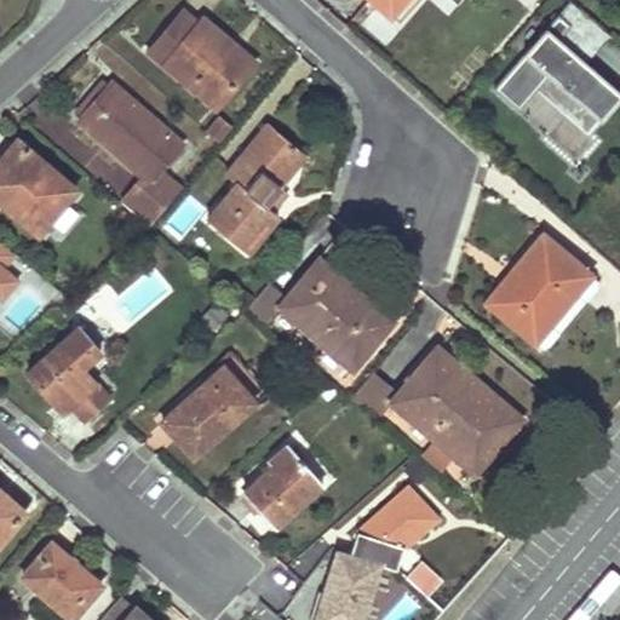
[(372,0),(388,13),(400,0),(372,0)]
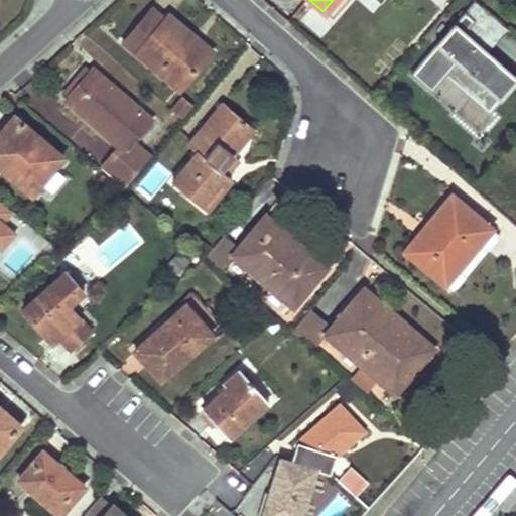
[(476,1),(412,75),(433,93),(459,65),(501,102),(515,84),(515,78),(493,57),(488,62),(484,59),(509,30),(476,1)]
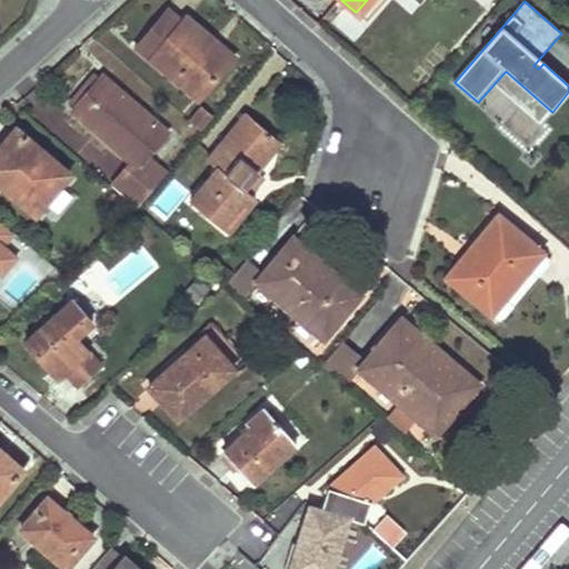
[(208,43),(210,41),(212,39),(185,16),(181,20),(167,9),(136,46),(198,99),(229,62),(208,43)]
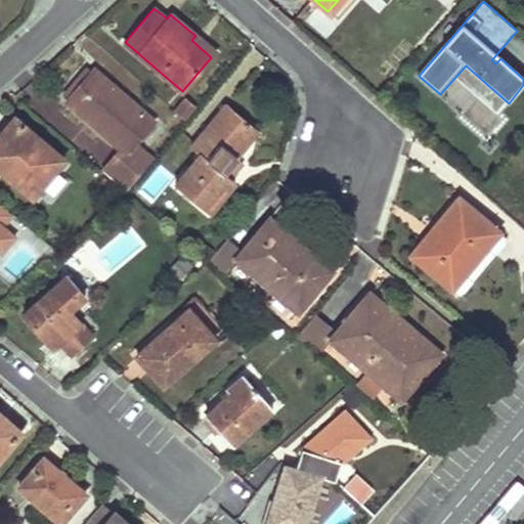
[(191,40),(211,57),(215,53),(195,36),(193,38),(191,40)]
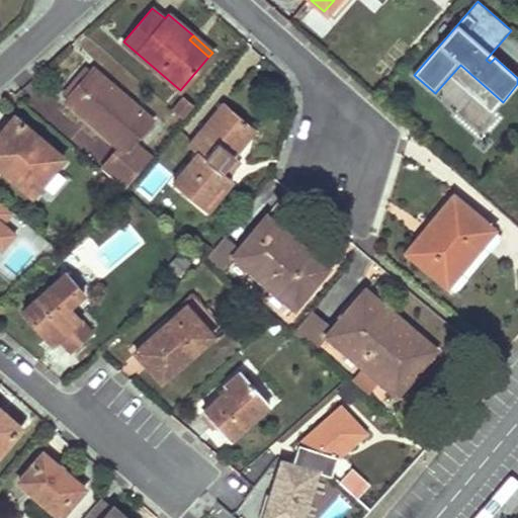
[(67,99),(91,71),(85,67),(62,94),(67,99)]
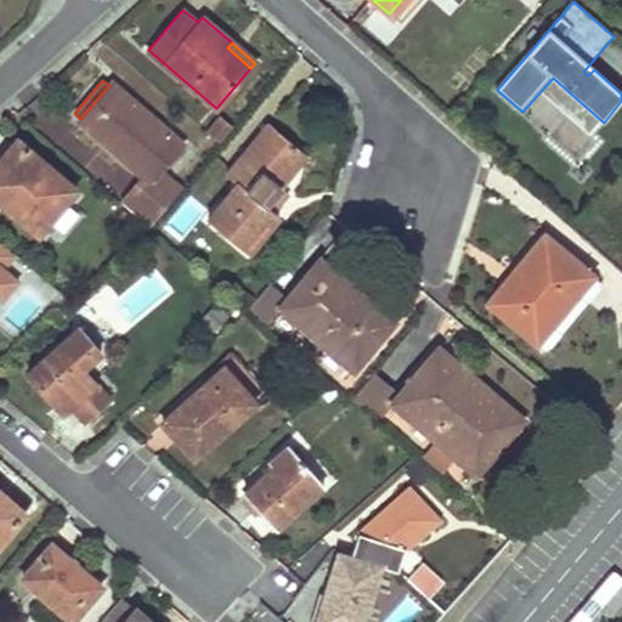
[(141,176),(119,201),(151,226),(173,199),(150,181),(181,143),(112,83),(109,85),(80,119),(78,122),(141,176)]
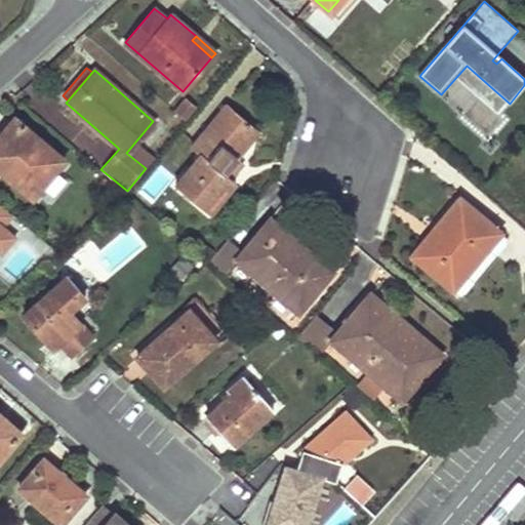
[(171,111),(177,117),(184,122),(196,108),(183,97),(171,111)]
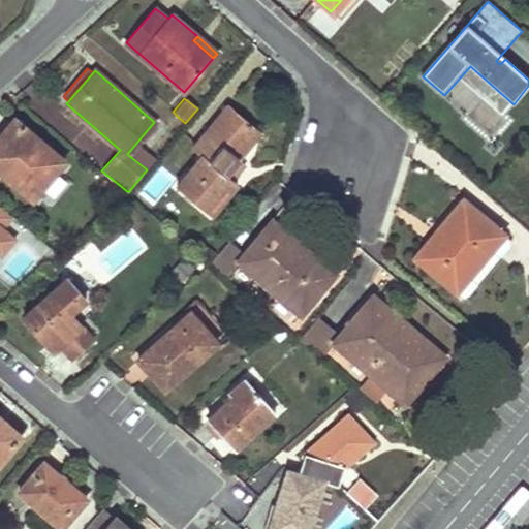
[(176,185),(193,199),(210,214),(236,184),(224,175),(259,133),(226,105),(191,147),(201,155),(176,185)]
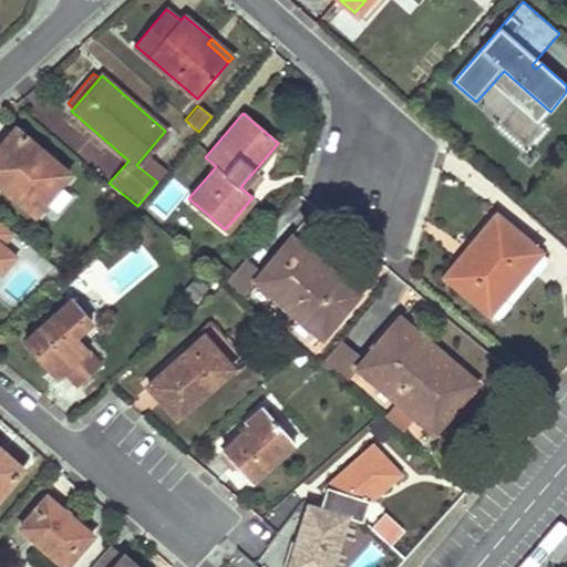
[(4,185),(20,198),(34,212),(69,173),(16,126),(0,144),(0,171),(9,179),(4,185)]
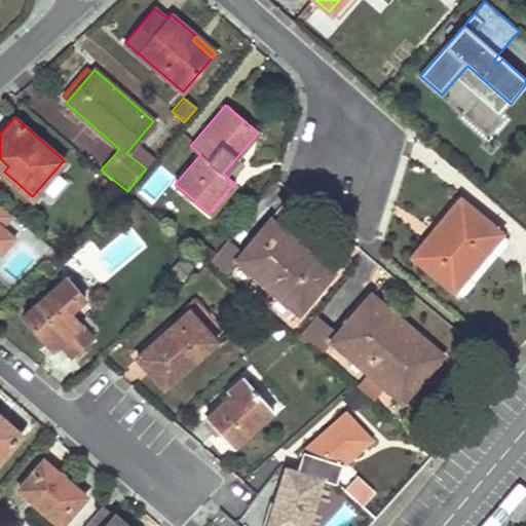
[(8,166),(0,158),(0,167),(4,172),(8,166)]
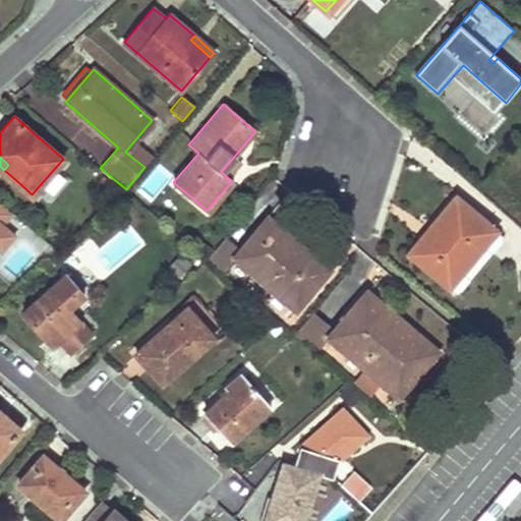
[(436,235),(425,246),(416,257),(450,286),(497,231),(457,197),(429,230),(436,235)]
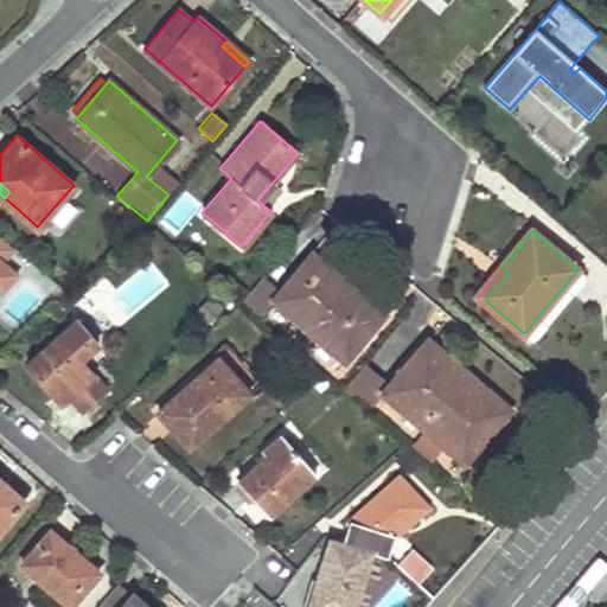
[(0,262),(2,264),(16,249),(0,235),(0,262)]
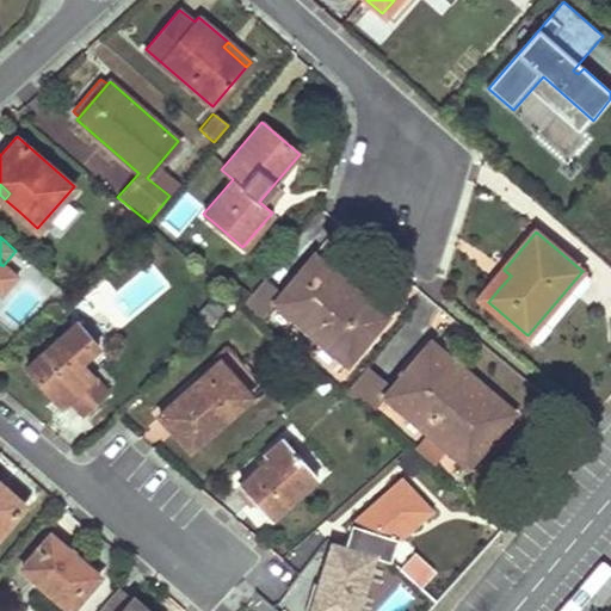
[(346,360),(365,338),(384,315),(315,257),(282,296),(277,301),(346,360)]
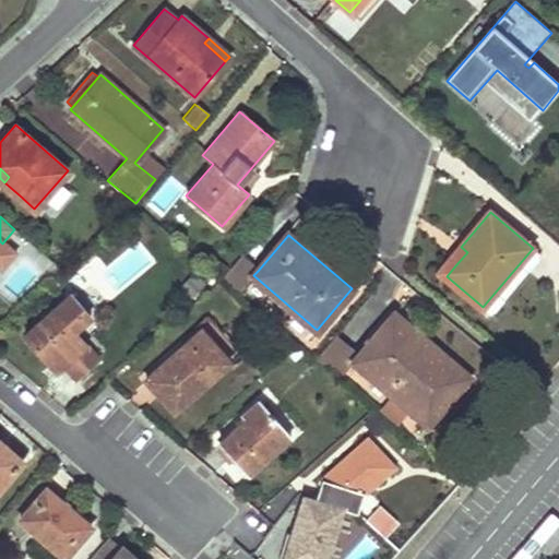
[(461,247),(440,271),(447,276),(456,264),(467,252),(461,247)]
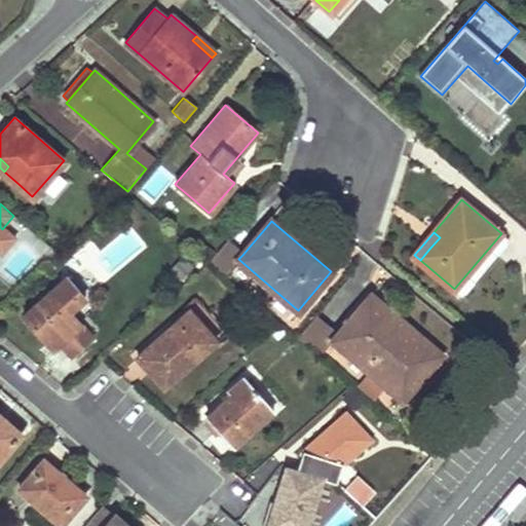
[(501,233),(454,289),(462,296),(509,239),(501,233)]
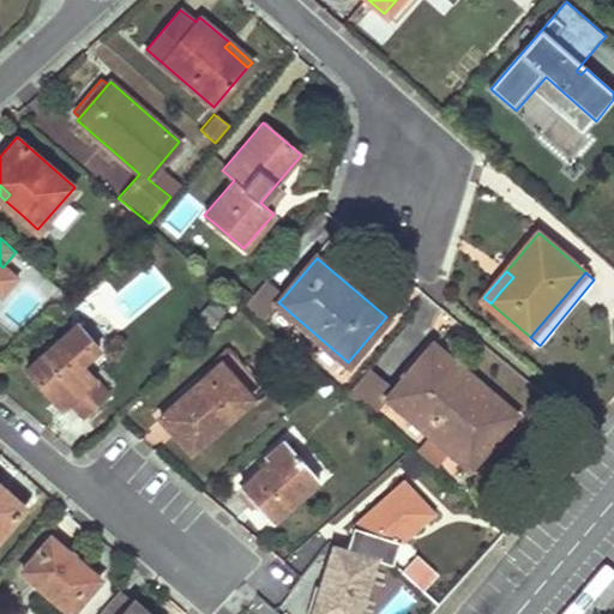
[(283,298),(264,281),(251,296),(244,305),(246,306),(263,321),(278,302),(283,298)]
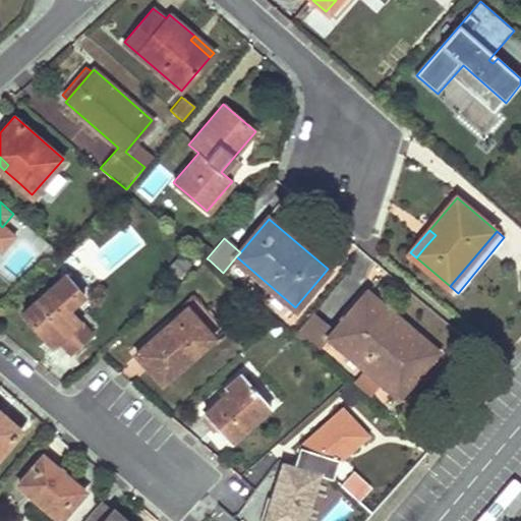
[(63,334),(61,336),(58,338),(70,351),(90,334),(66,308),(82,294),(64,274),(22,311),(46,338),(57,327),(63,334)]
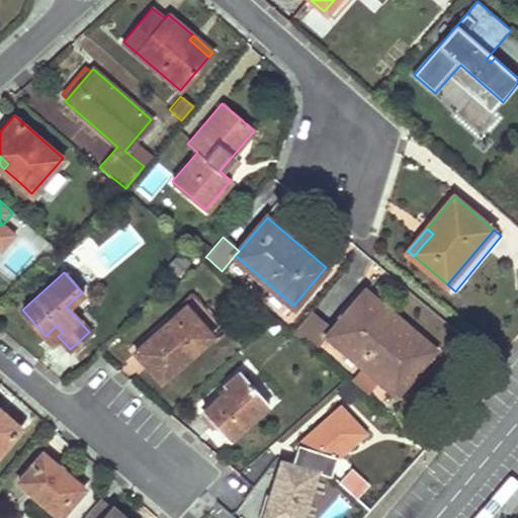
[(416,333),(411,339),(376,310),(380,305),(364,290),(331,330),(327,335),(396,393),(433,348),(416,333)]
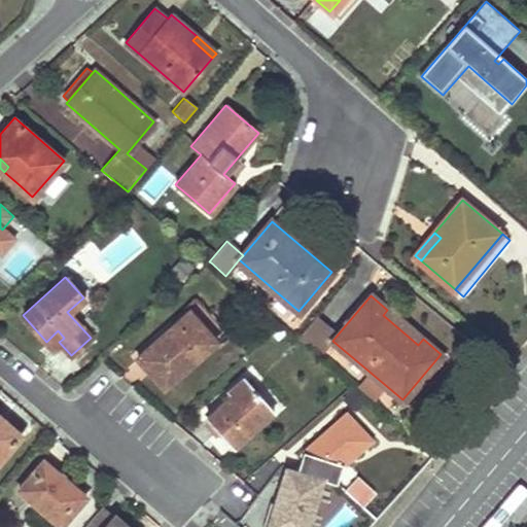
[(423,339),(387,310),(383,315),(418,345),(423,339)]
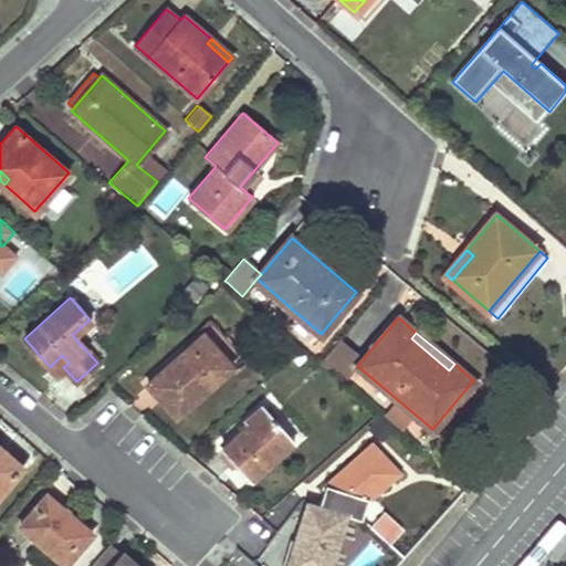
[(160,398),(164,396),(167,392),(180,409),(231,366),(202,334),(147,381),(160,398)]
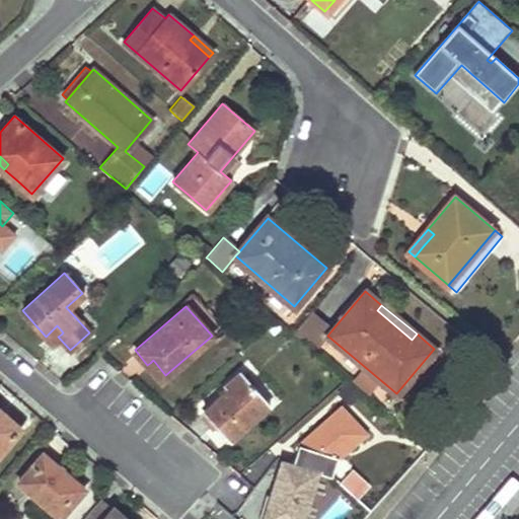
[(312,314),(296,334),(315,350),(327,336),(331,330),(312,314)]
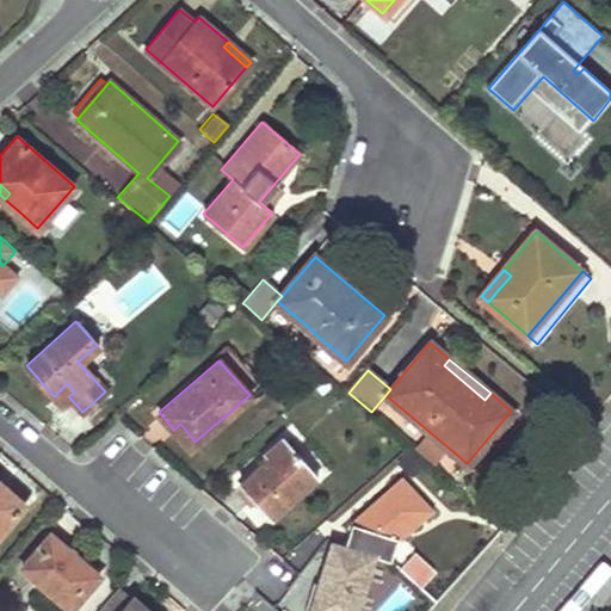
[(67,383),(54,396),(61,403),(68,396),(72,394),(74,392),(67,383)]
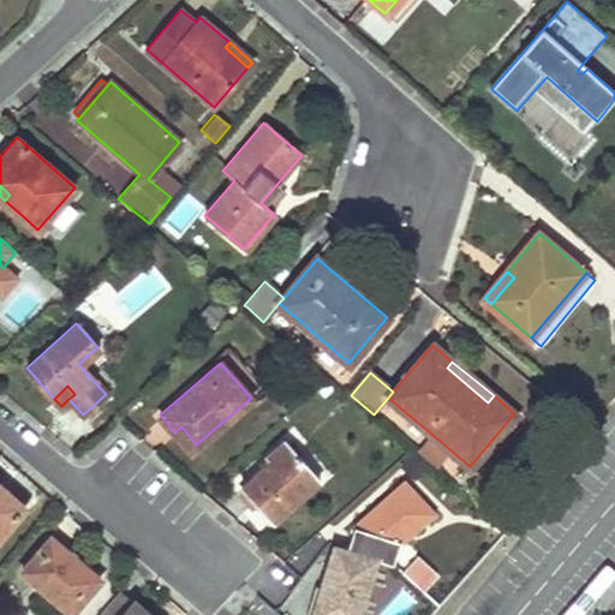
[(174,433),(190,451),(196,445),(181,427),(178,430),(174,433)]
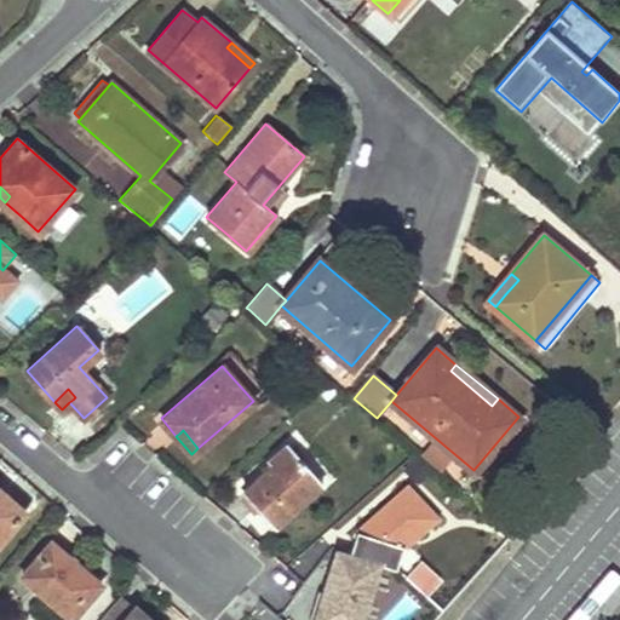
[(273,468),(258,481),(242,494),(271,527),(321,483),(287,445),(268,461),(273,468)]
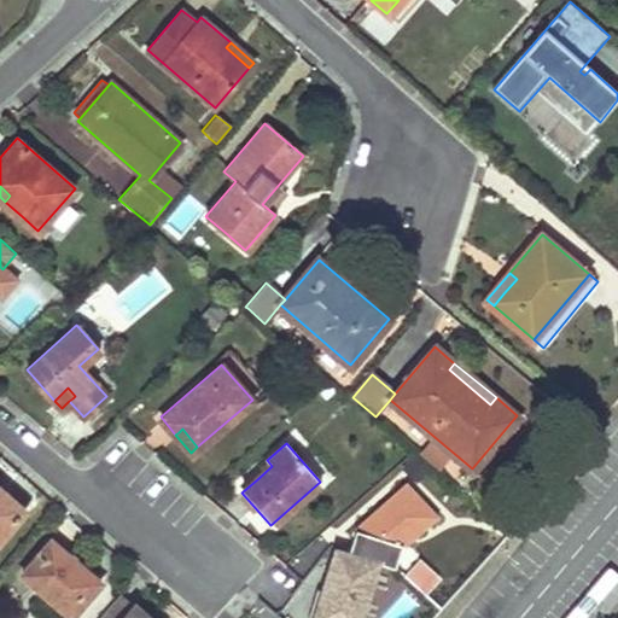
[(325,588),(314,617),(360,617),(379,564),(395,569),(402,546),(406,534),(410,530),(415,535),(435,516),(406,484),(355,532),(349,553),(337,549),(325,588)]
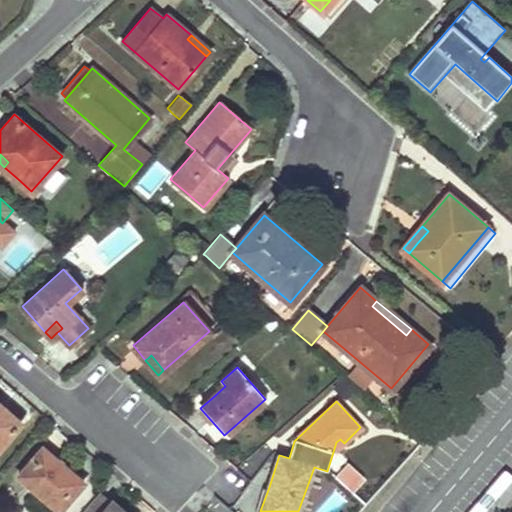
[(0,443),(14,428),(0,414),(0,407),(0,406),(0,443)]
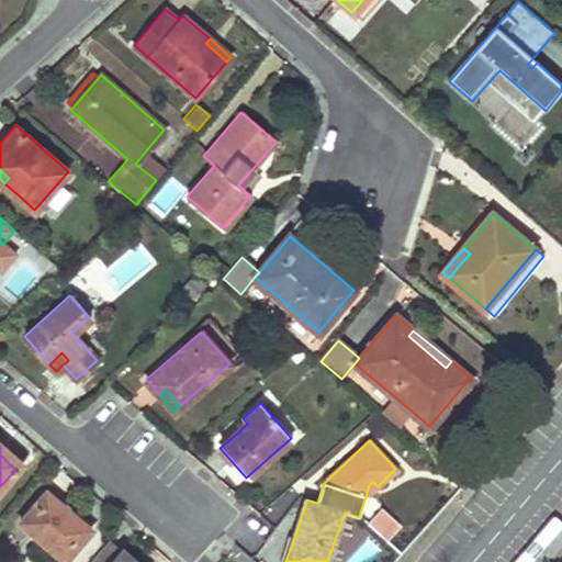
[(0,447),(0,454),(15,470),(20,464),(0,447)]
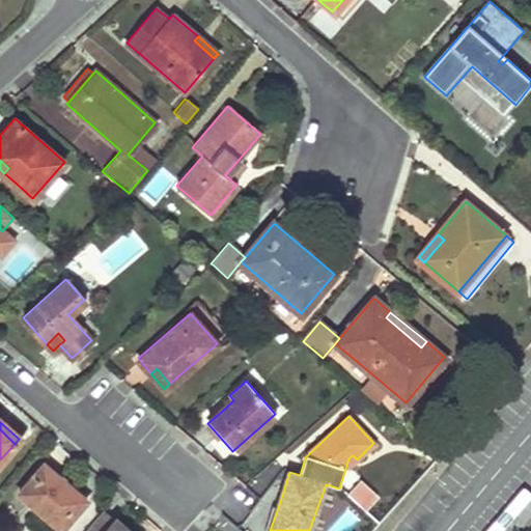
[(345,469),(357,459),(353,455),(348,458),(345,469)]
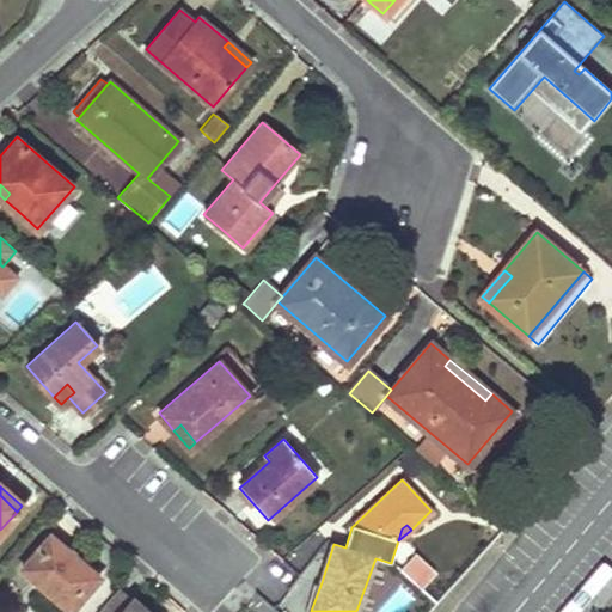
[(98,576),(50,534),(22,568),(69,609),(84,592),(98,576)]
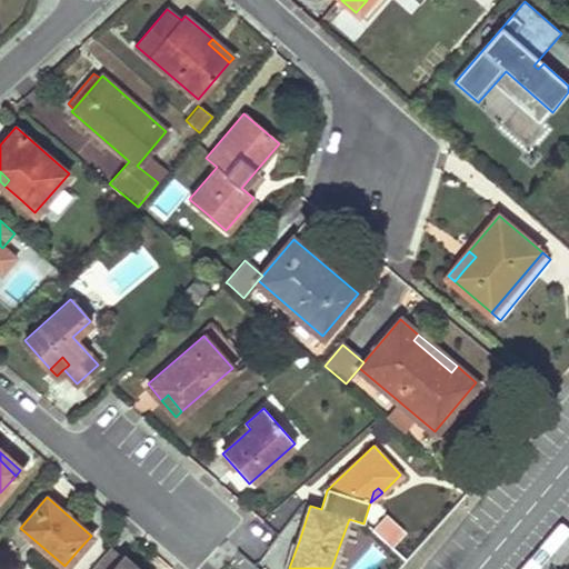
[(388,518),(375,531),(393,549),(407,536),(388,518)]
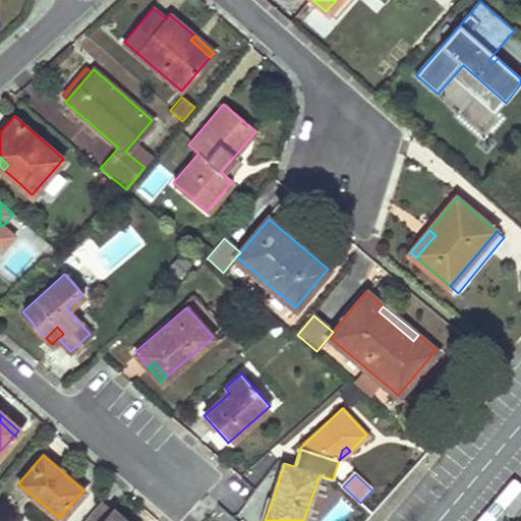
[(127,520),(114,509),(113,510),(102,500),(83,520),(127,520)]
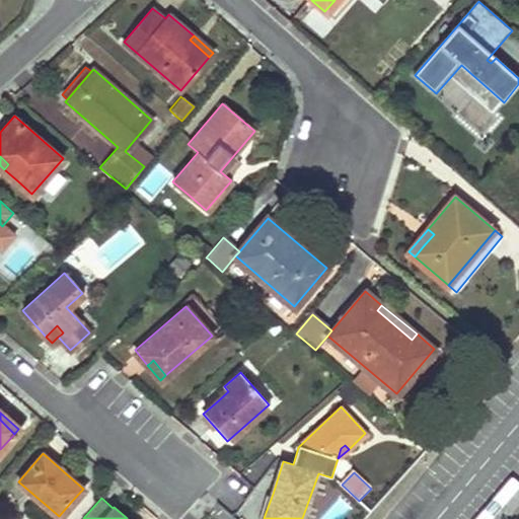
[(0,501),(0,518),(13,518),(17,512),(0,501)]
